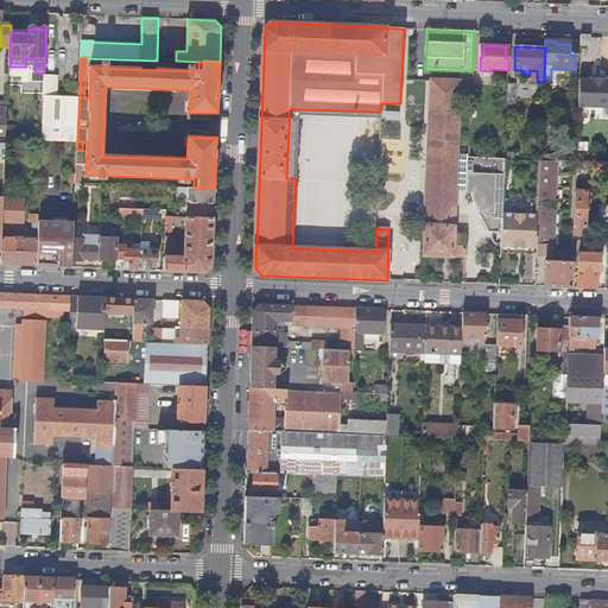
[(590,78),(590,81),(580,80),(578,107),(607,108),(607,81),(606,82),(606,80),(590,78)]
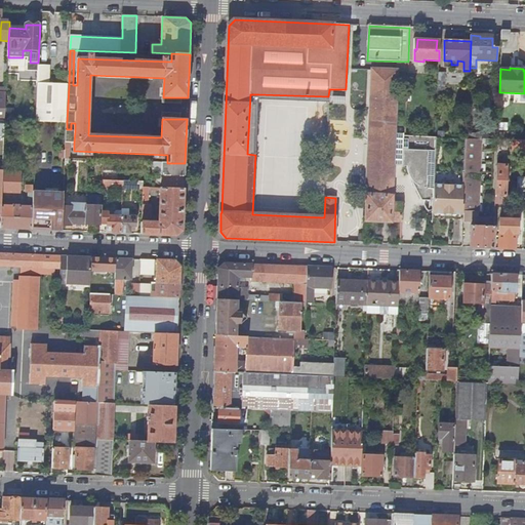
[(372,91),(396,92),(397,71),(372,70),(372,91)]
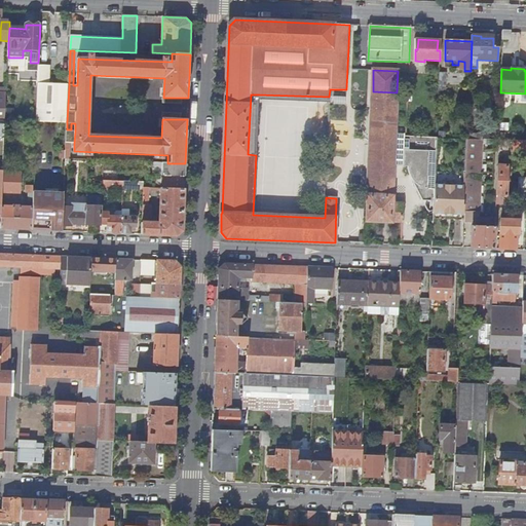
[(69,85),(38,84),(36,121),(67,122),(69,85)]
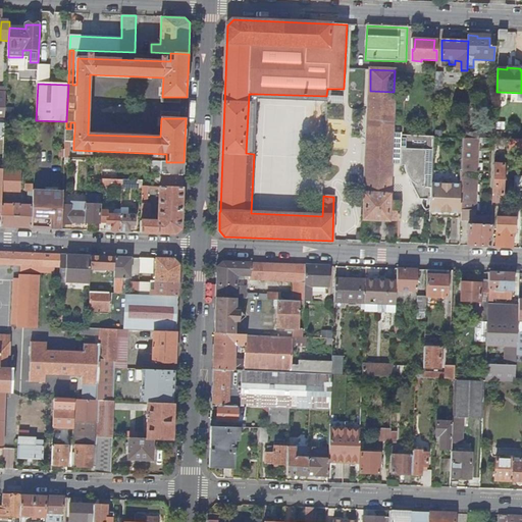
[(400,220),(400,202),(389,202),(390,164),(402,165),(403,135),(402,135),(402,134),(393,133),(394,92),(370,91),(364,219),(388,220),(388,219),(400,220)]
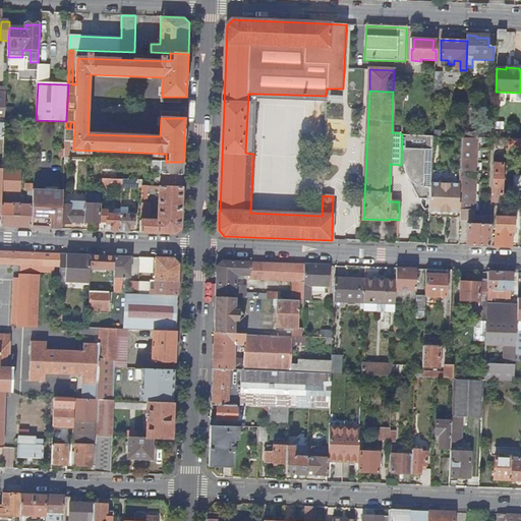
[(245,153),(253,154),(256,94),(248,94),(245,153)]
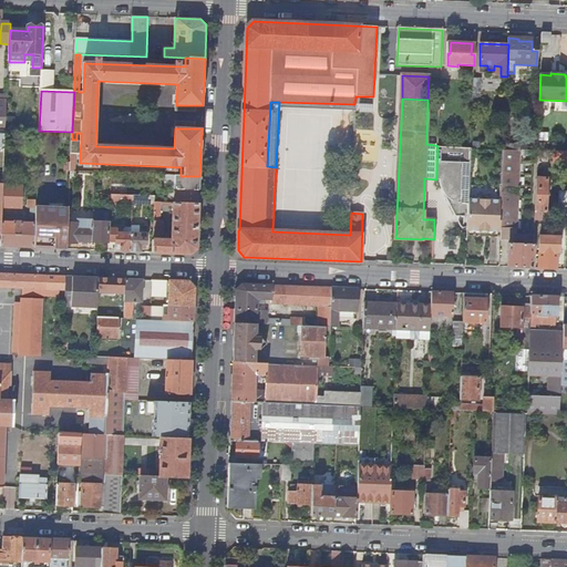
[(371,112),(371,104),(358,103),(358,112),(371,112)]
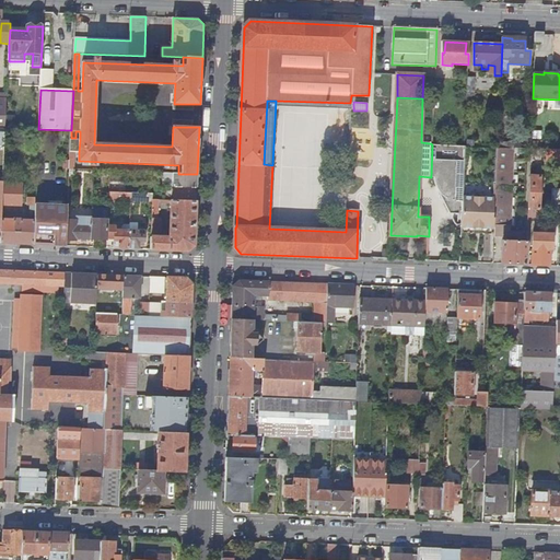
[(71,140),(70,152),(74,152),(79,152),(80,140),(71,140)]
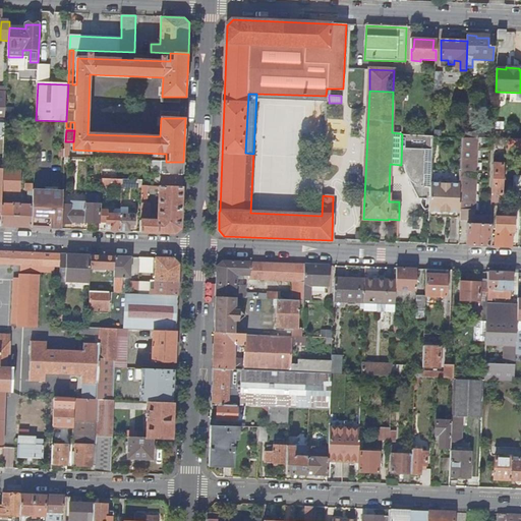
[(418,198),(430,199),(430,183),(432,136),(402,134),(401,165),(404,165),(404,169),(406,174),(418,198)]
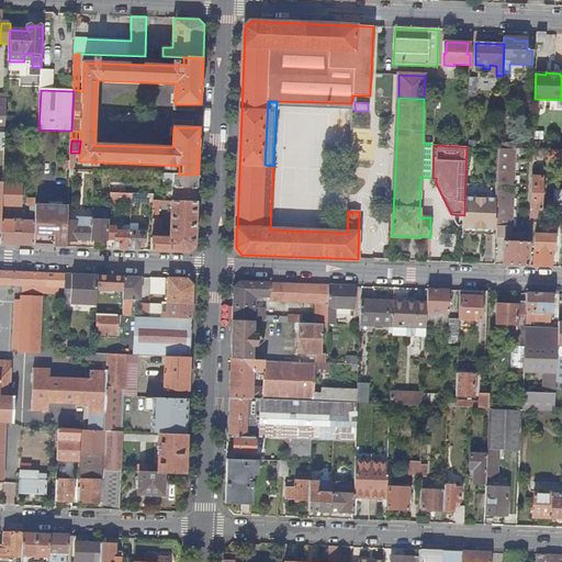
[(498,195),(514,195),(516,149),(499,148),(498,195)]
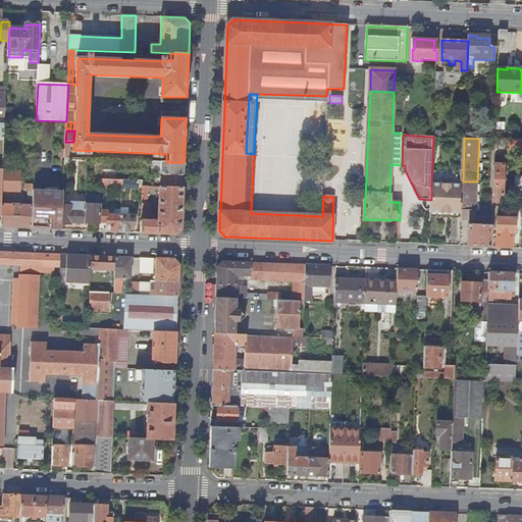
[(163,174),(184,175),(184,162),(166,162),(163,162),(163,174)]
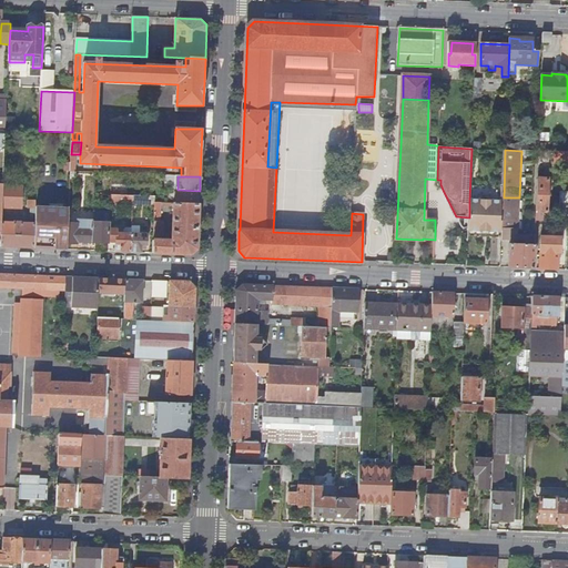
[(548,180),(537,179),(536,220),(546,220),(548,180)]
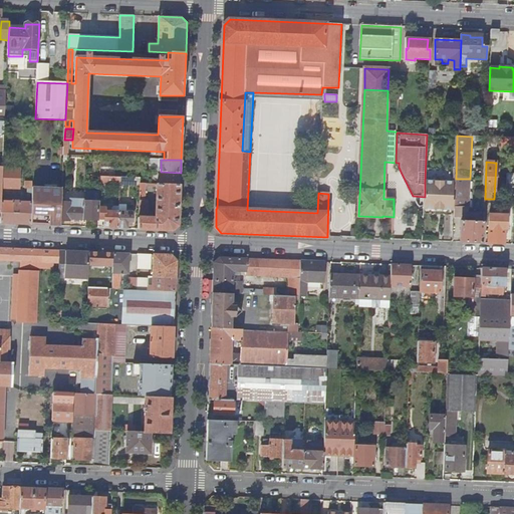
[(20,170),(3,170),(2,189),(19,190),(20,170)]
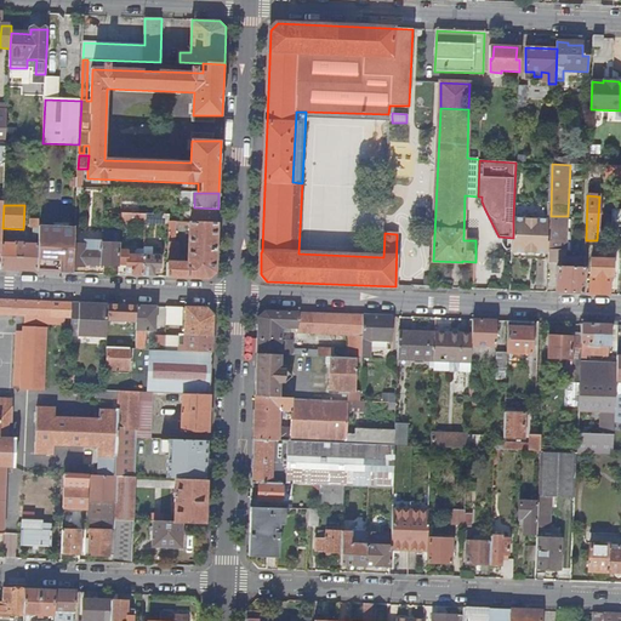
[(217,223),(218,209),(194,208),(193,223),(217,223)]
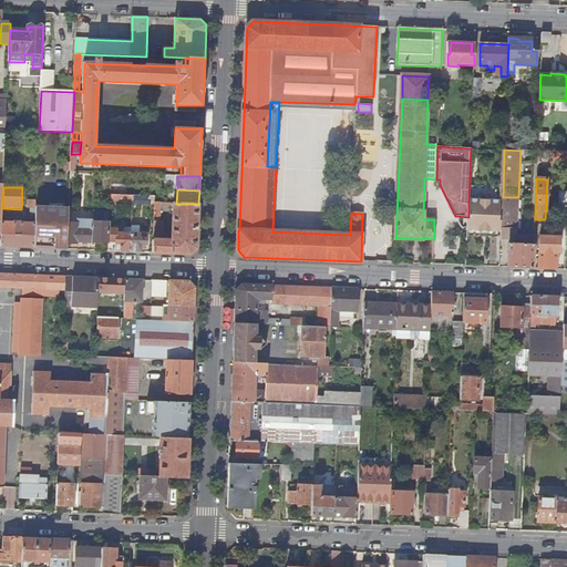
[(468,217),(467,236),(480,237),(480,234),(482,234),(482,232),(487,233),(487,235),(488,235),(488,237),(501,237),(502,200),(491,200),(491,197),(488,195),(482,194),(480,196),(478,199),(468,199),(468,217)]
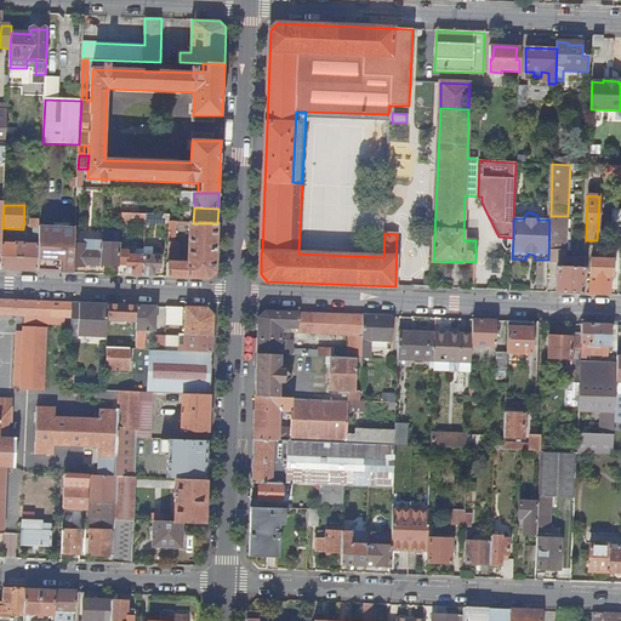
[(146,215),(121,214),(121,223),(146,223),(146,215)]
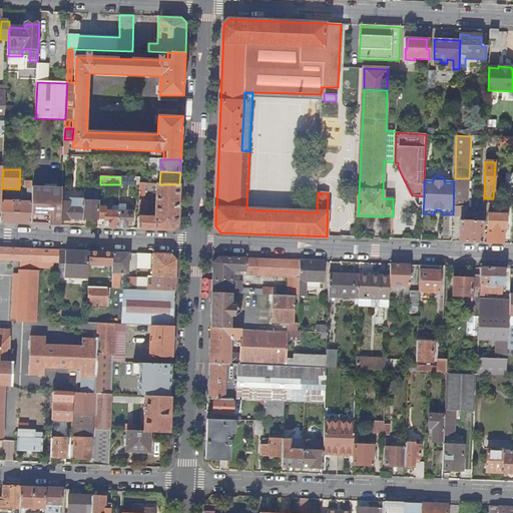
[(120,177),(120,184),(140,185),(140,183),(140,178),(120,177)]
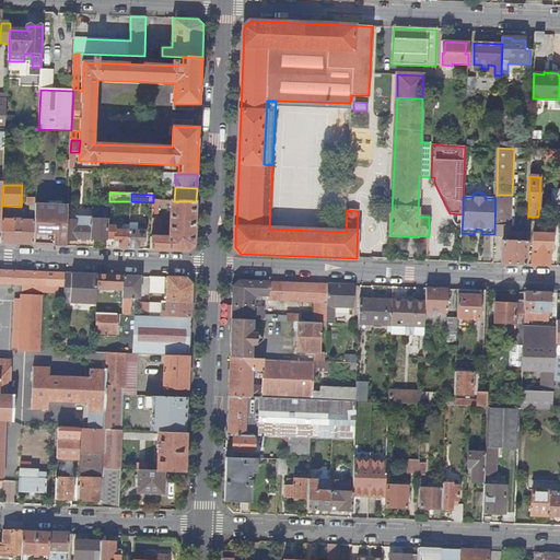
[(503,234),(511,234),(512,195),(497,195),(496,198),(494,234),(494,236),(503,236),(503,234)]
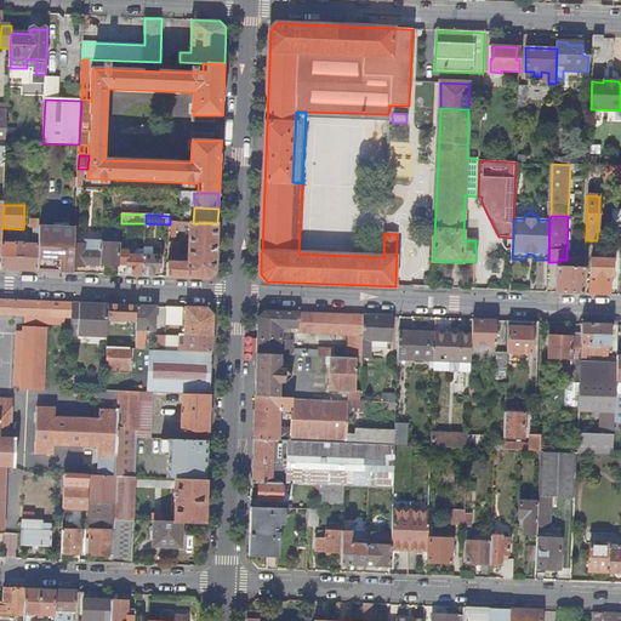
[(170,224),(167,277),(209,279),(216,272),(217,223),(193,223),(191,222),(189,265),(178,263),(180,243),(176,243),(176,222),(170,222),(170,224)]
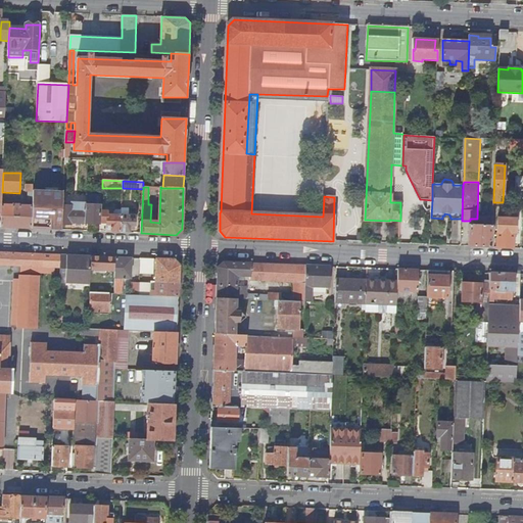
[(63,191),(33,190),(33,193),(33,206),(32,229),(41,230),(55,230),(62,230),(62,225),(63,206),(63,191)]
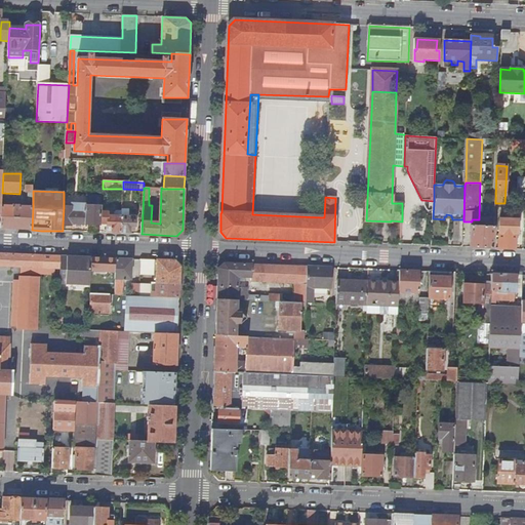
[(72,207),(64,207),(63,226),(72,226),(72,225),(88,225),(89,206),(86,206),(86,205),(72,204),(72,207)]
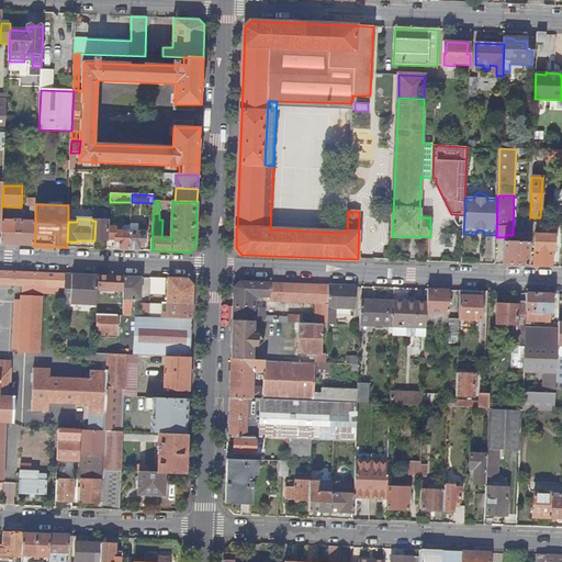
[(15,221),(2,221),(1,245),(34,246),(35,222),(21,222),(22,220),(15,220),(15,221)]
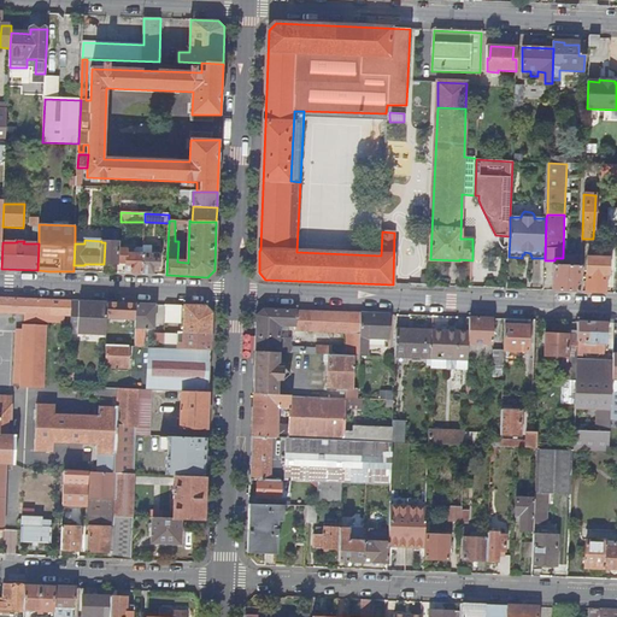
[(104,264),(119,265),(119,248),(119,244),(105,242),(104,264)]
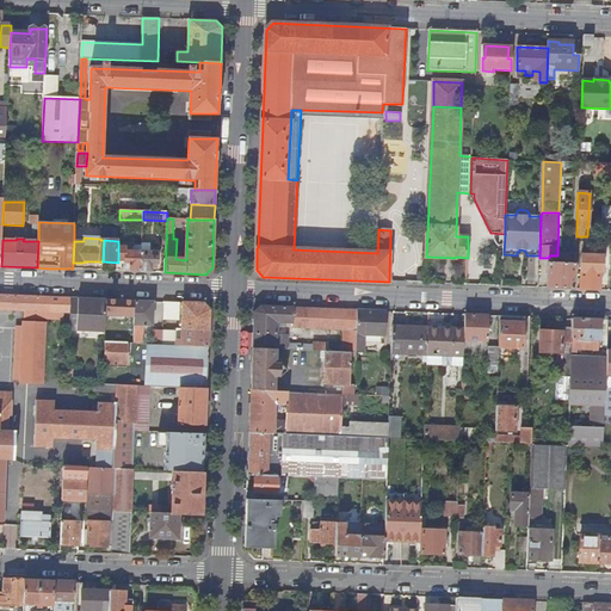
[(150,245),(142,245),(142,246),(142,252),(141,272),(153,272),(153,265),(159,265),(160,252),(150,252),(150,245)]
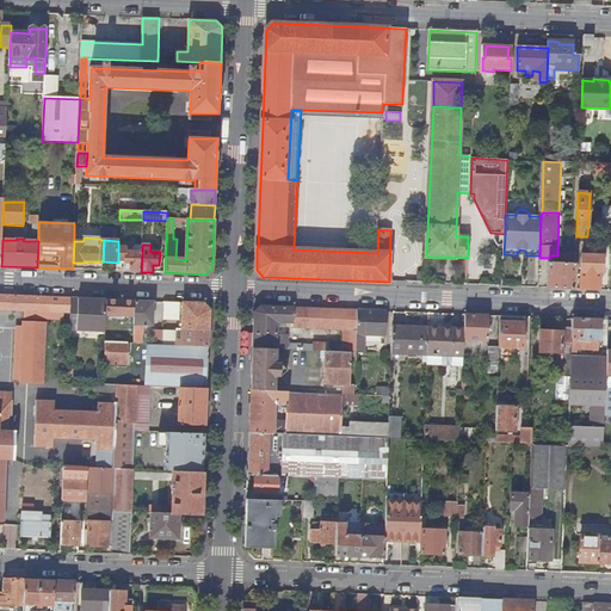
[(127,247),(118,246),(118,263),(118,271),(141,272),(142,252),(142,246),(136,246),(134,248),(134,252),(127,252),(127,247)]
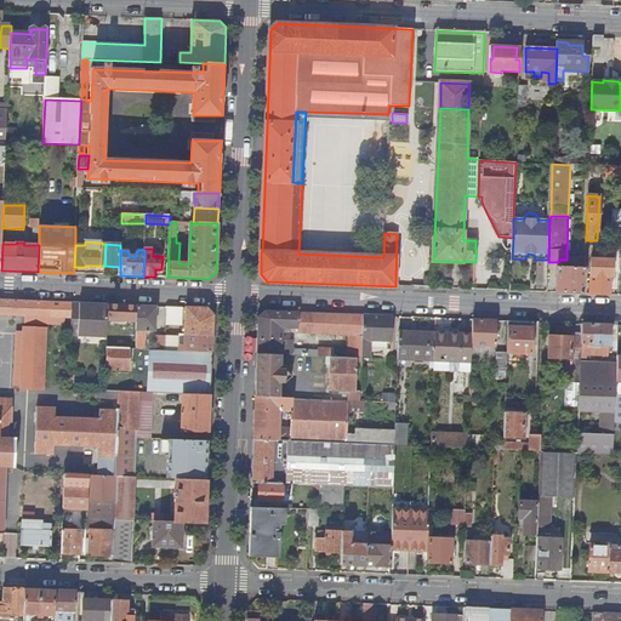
[(598,260),(592,260),(591,295),(610,295),(611,278),(613,278),(614,255),(600,254),(600,260),(598,260)]
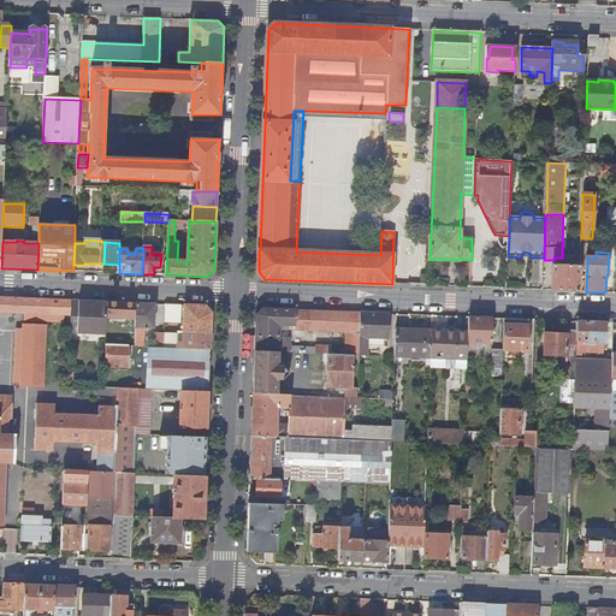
[(580,266),(554,265),(552,291),(579,291),(580,266)]
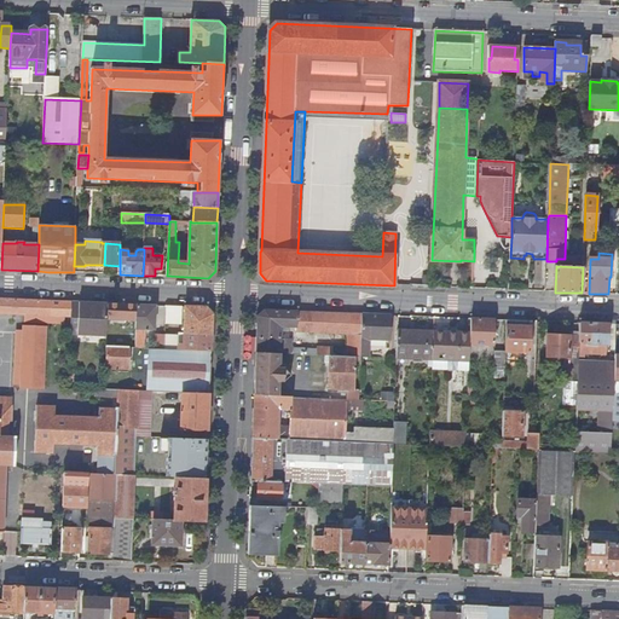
[(0,313),(71,317),(73,302),(0,299),(0,313)]
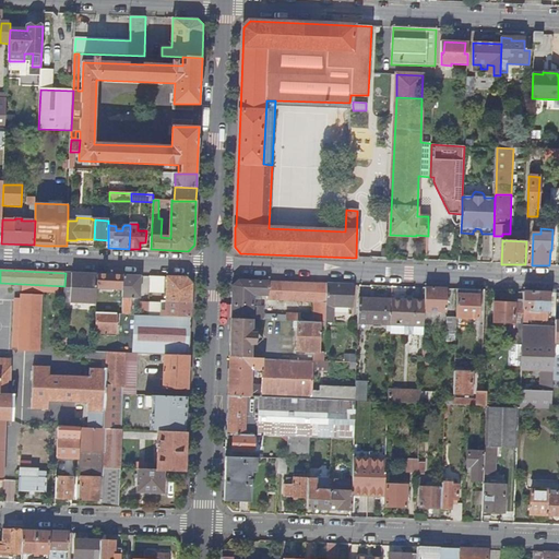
[(97,289),(98,274),(66,273),(64,286),(64,304),(97,305),(97,289)]
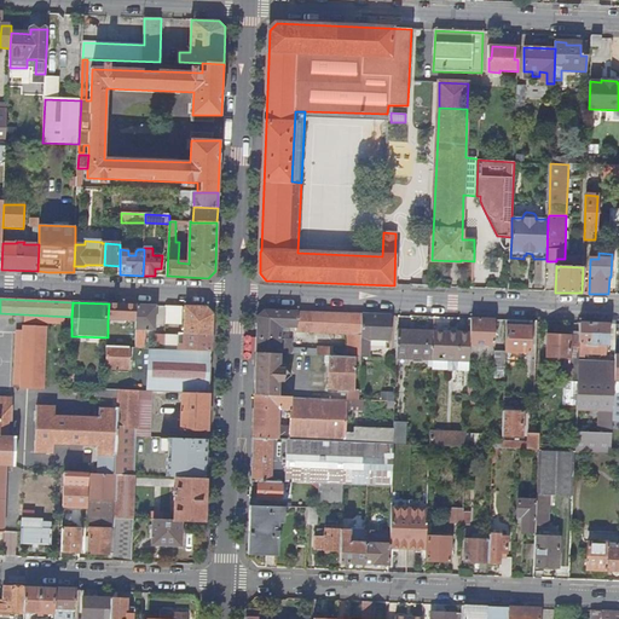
[(137,305),(109,304),(108,320),(137,322),(137,305)]
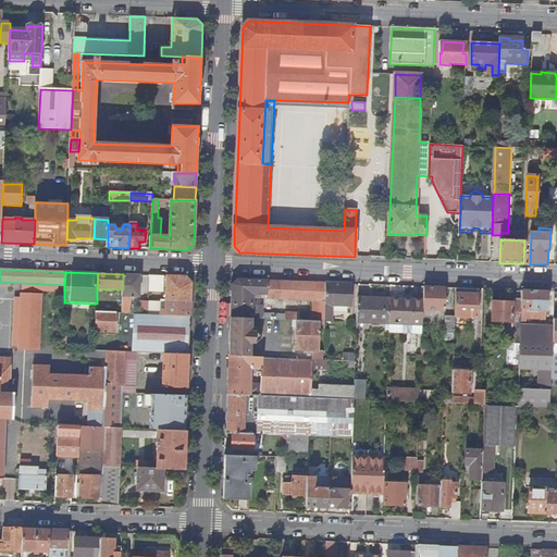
[(123,297),(123,313),(132,313),(132,297),(140,297),(141,275),(123,274),(123,289),(122,297),(123,297)]
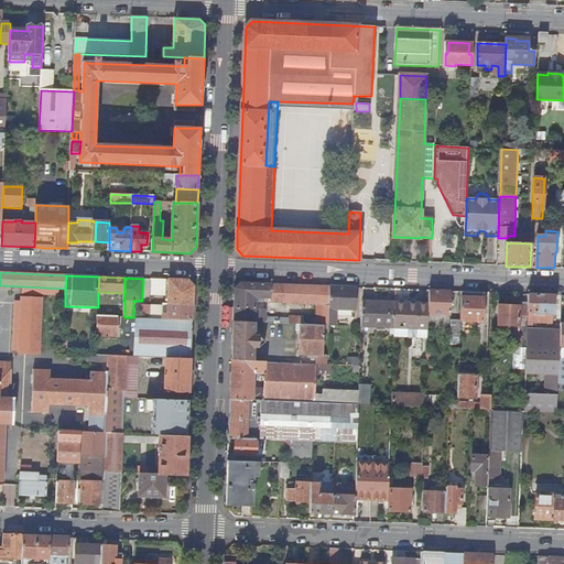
[(166,280),(152,279),(152,281),(151,295),(165,295),(166,280)]
